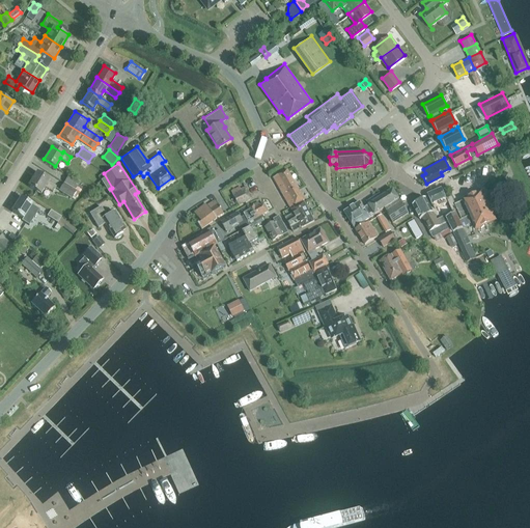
[(293,178),(286,168),(272,175),(283,195),(298,187),(293,178)]
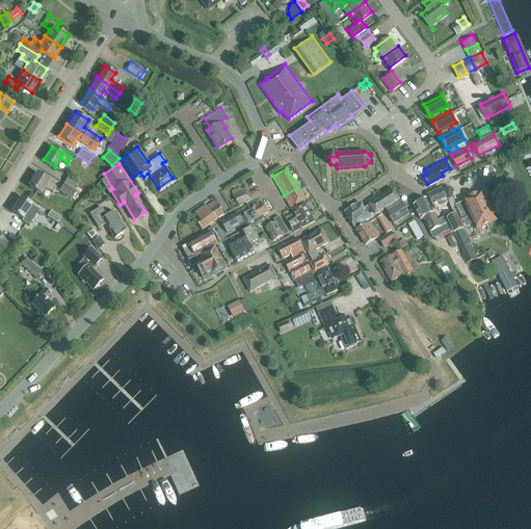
[(35,172),(27,185),(40,193),(45,186),(51,190),(55,185),(48,181),(49,180),(35,172)]
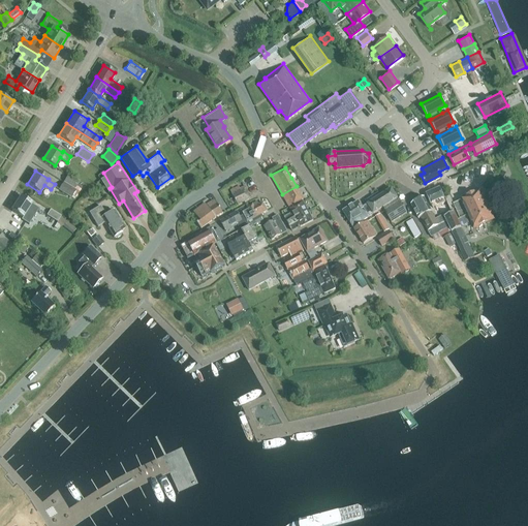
[(67,174),(63,181),(73,187),(78,181),(67,174)]
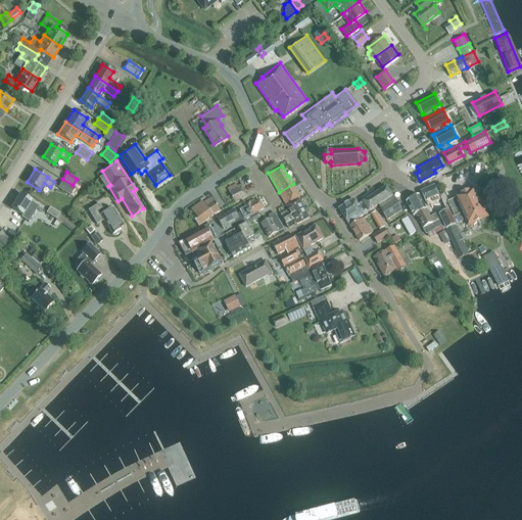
[(74,187),(61,179),(56,186),(68,194),(74,187)]
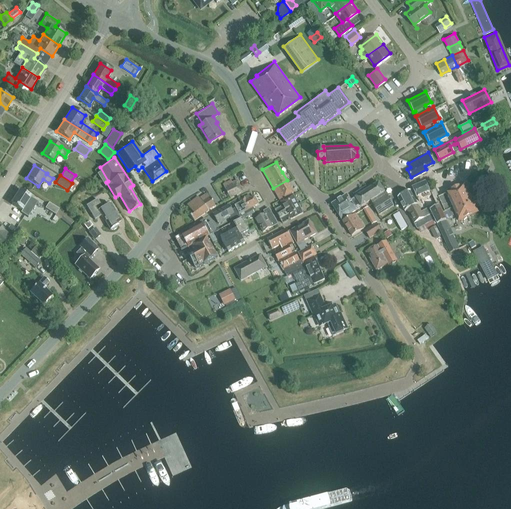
[(224,187),(229,196),(241,189),(236,180),(235,178),(232,180),(230,177),(222,182),(225,187),(224,187)]
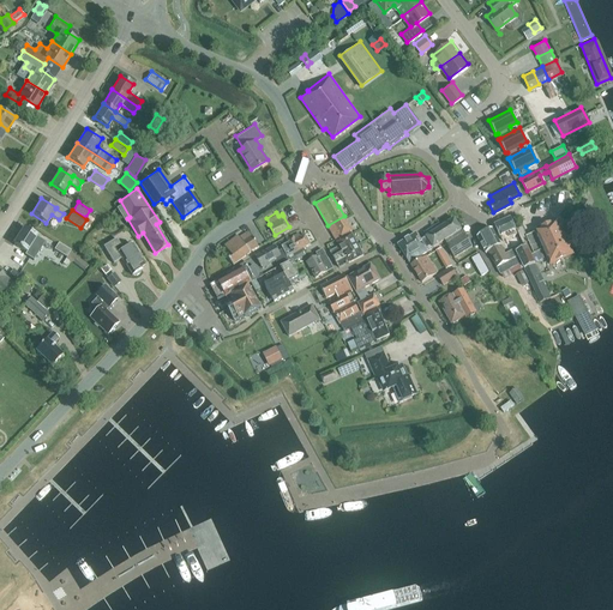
[(350,228),(344,216),(328,225),(335,236),(350,228)]
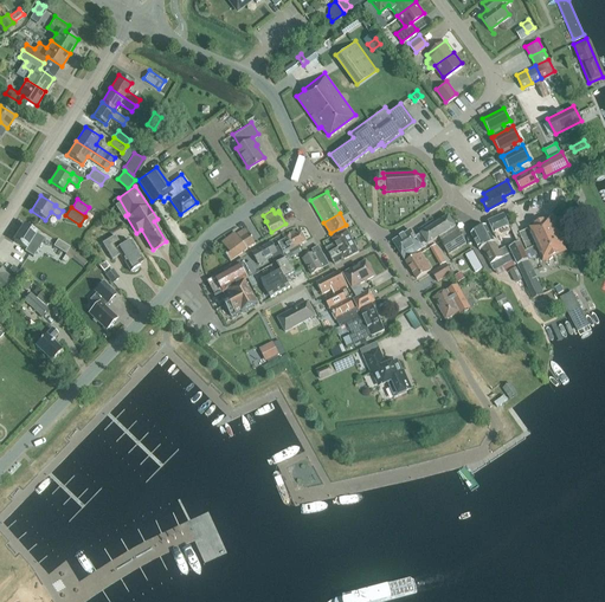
[(437,235),(446,252),(464,241),(448,213),(435,221),(432,218),(418,227),(420,231),(426,241),(437,235)]
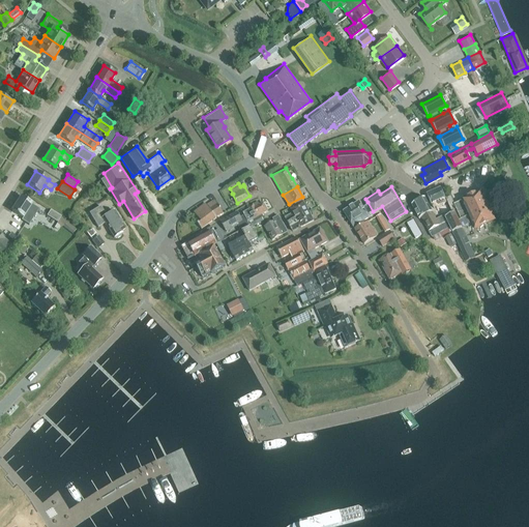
[(440,186),(427,193),(432,202),(434,206),(447,200),(451,209),(452,208),(456,207),(453,202),(454,202),(451,194),(444,197),(440,186)]
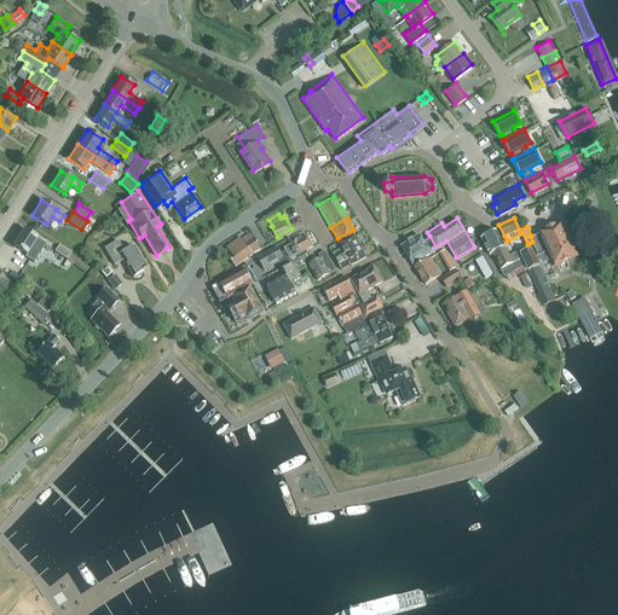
[(577,253),(562,221),(531,236),(530,236),(532,242),(529,243),(530,247),(537,262),(548,257),(544,250),(548,249),(554,264),(577,253)]
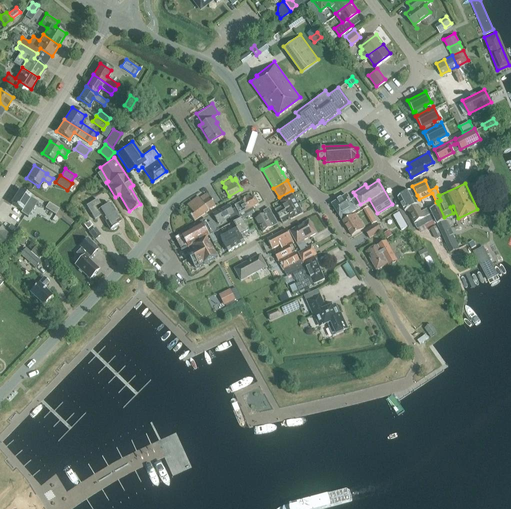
[(19,189),(10,202),(21,209),(20,211),(27,215),(36,200),(30,196),(19,189)]
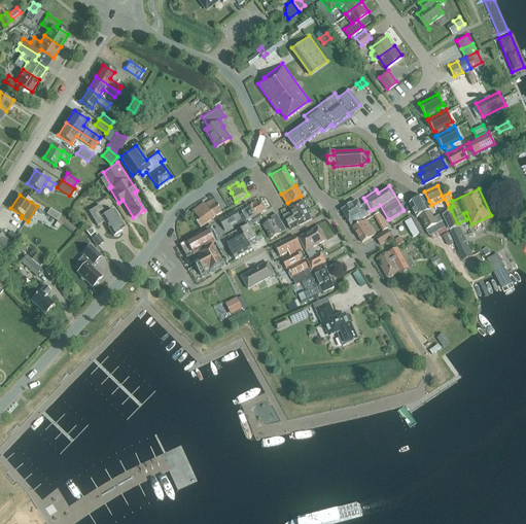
[(443,213),(442,212),(433,216),(421,195),(409,201),(416,215),(419,213),(429,233),(447,223),(443,213)]
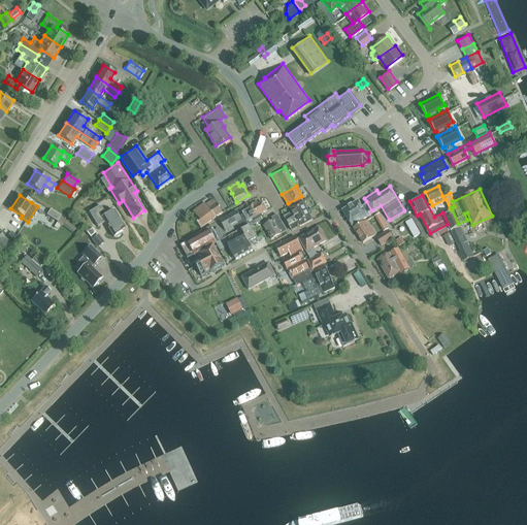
[(215,215),(222,210),(213,197),(205,202),(215,215)]
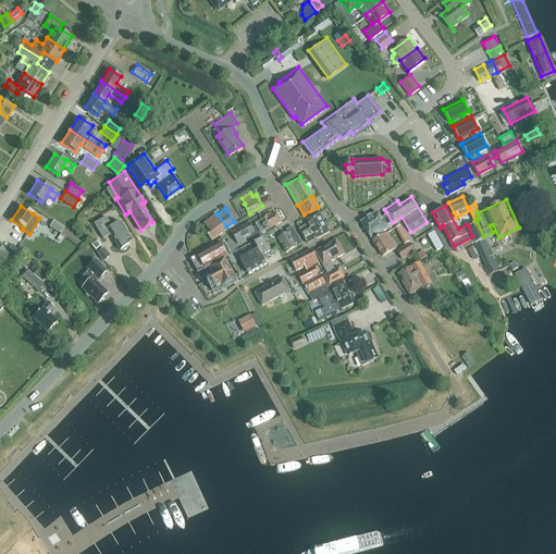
[(259,216),(260,218),(254,221),(256,224),(259,230),(266,226),(266,228),(281,219),(275,211),(272,213),(270,210),(259,216)]
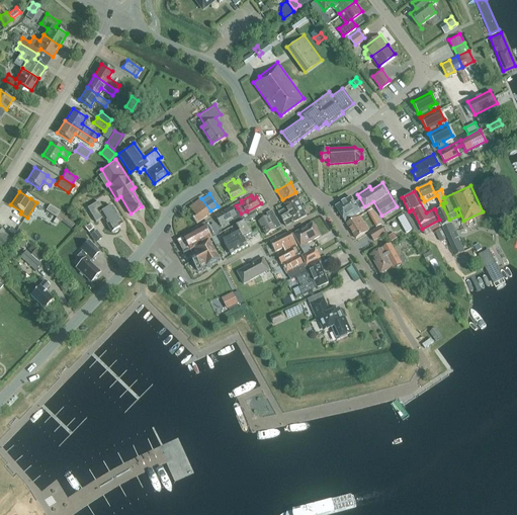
[(280,215),(300,204),(295,195),(283,201),(285,205),(277,209),(280,215)]
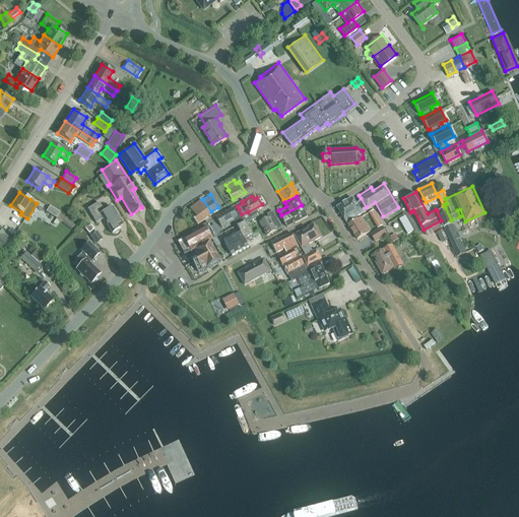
[(354,201),(351,196),(350,196),(336,205),(345,220),(361,211),(361,210),(366,207),(361,198),(354,201)]
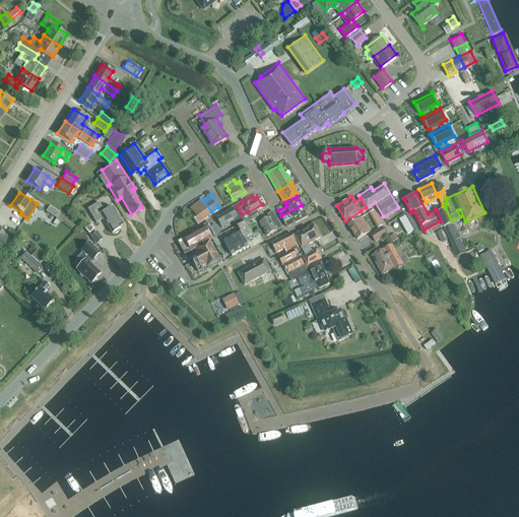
[(194,212),(191,214),(197,222),(211,211),(202,199),(201,197),(189,206),(194,212)]
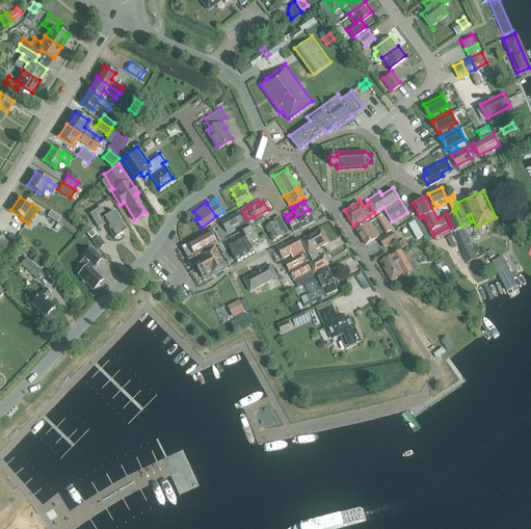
[(448,203),(440,206),(443,212),(450,209),(448,203)]
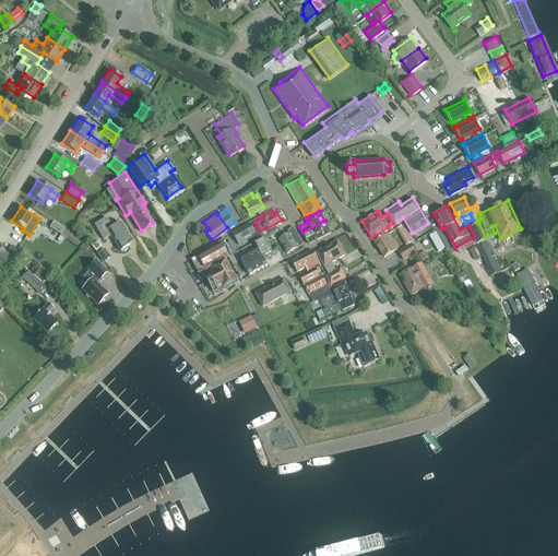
[(108,221),(105,216),(93,223),(102,237),(107,235),(110,235),(119,248),(120,248),(122,248),(127,246),(127,244),(128,244),(127,241),(130,239),(118,220),(117,221),(115,216),(108,221)]
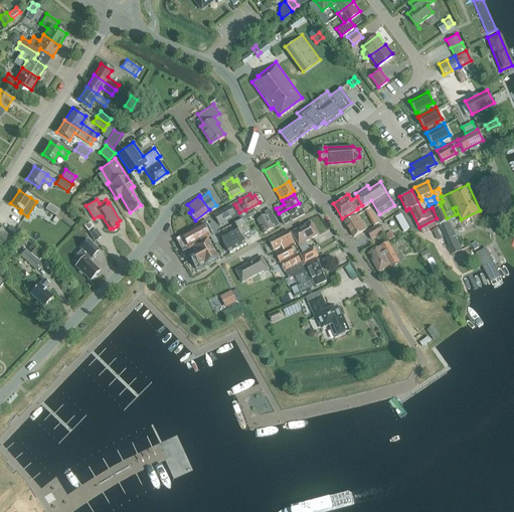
[(57,209),(47,203),(44,208),(54,214),(57,209)]
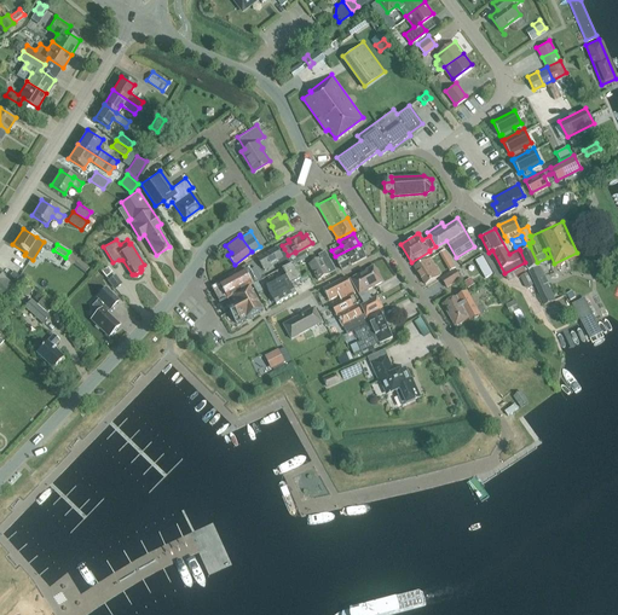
[(359,244),(335,256),(338,262),(347,257),(351,262),(365,255),(359,244)]
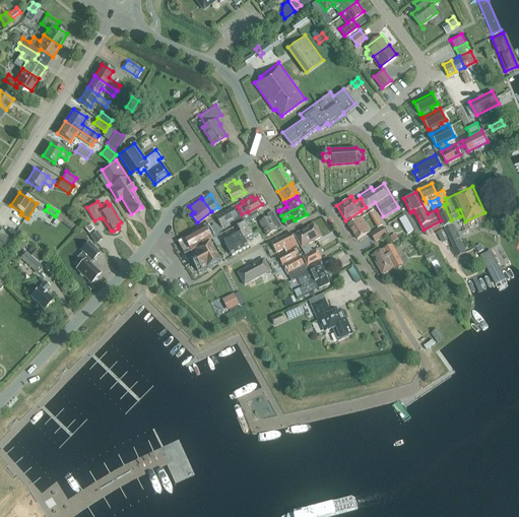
[(237,224),(245,219),(243,215),(242,214),(239,209),(235,211),(232,206),(215,214),(221,224),(233,218),(237,224)]
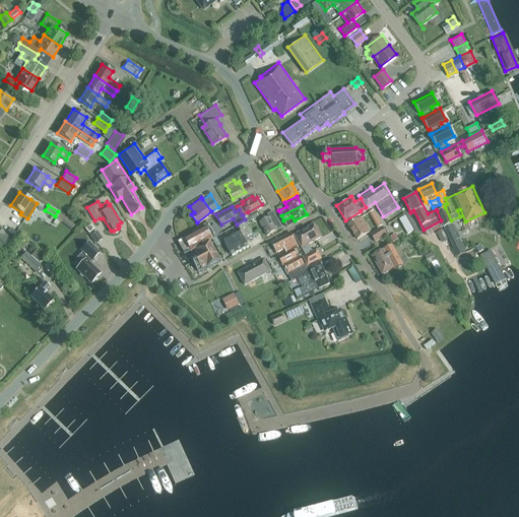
[(437,210),(441,220),(456,255),(464,251),(451,220),(445,207),(437,210)]
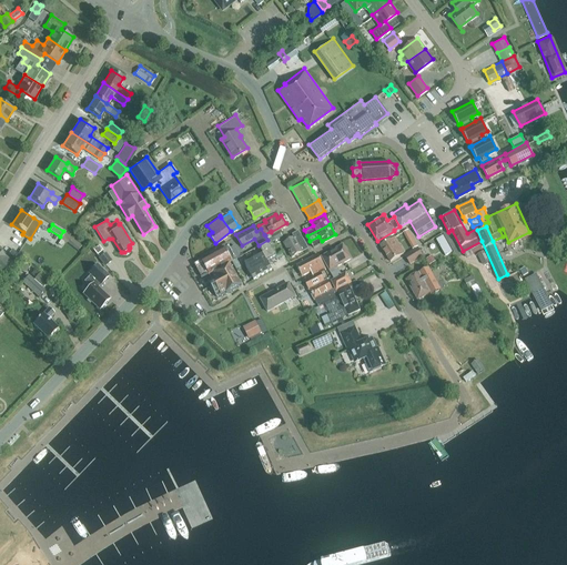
[(283,241),(291,255),(306,246),(297,230),(292,232),(294,235),(283,241)]
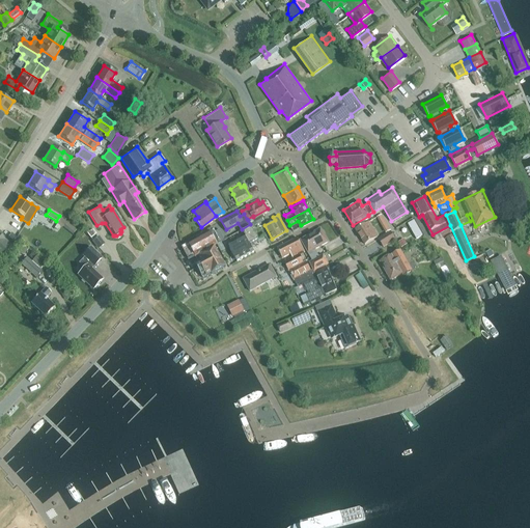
[(250,225),(256,222),(253,217),(248,220),(250,224),(250,225)]
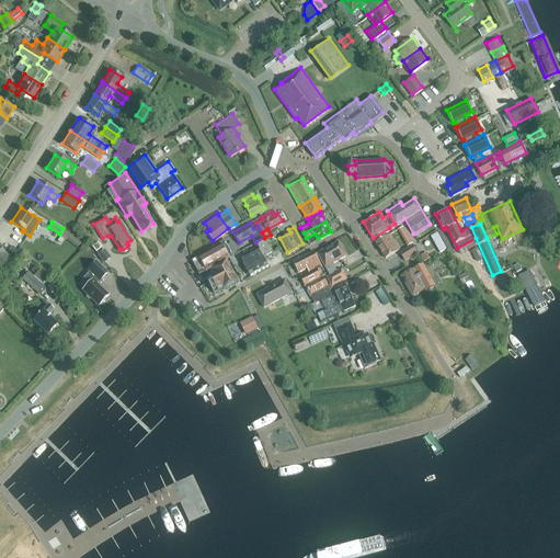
[(80,240),(69,231),(65,237),(76,245),(80,240)]
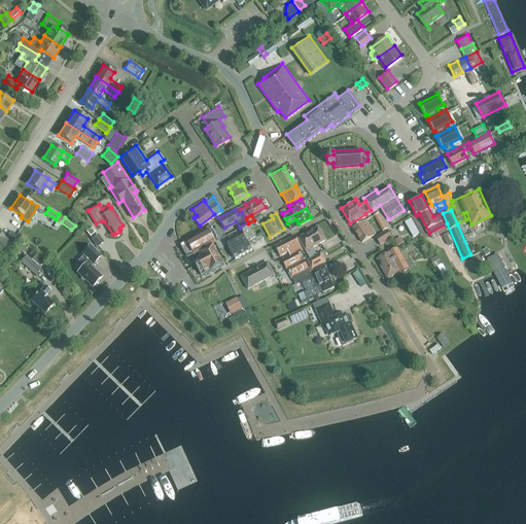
[(360,220),(352,225),(361,240),(374,232),(364,217),(360,220)]
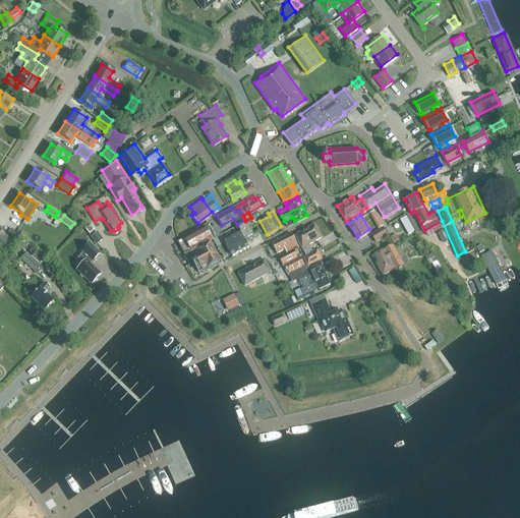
[(184,237),(191,248),(191,249),(210,238),(212,237),(211,236),(216,234),(208,220),(203,223),(205,226),(184,237)]
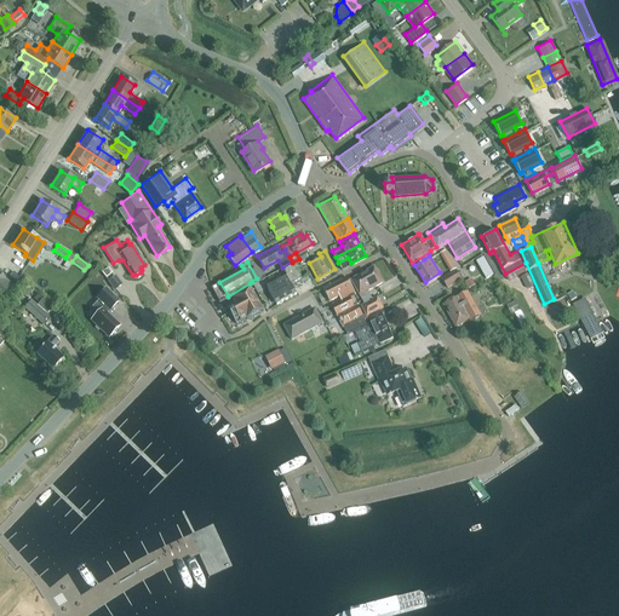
[(293,286),(296,285),(294,281),(301,277),(292,263),(292,262),(282,268),(286,275),(267,286),(276,303),(276,301),(296,291),(293,286)]
